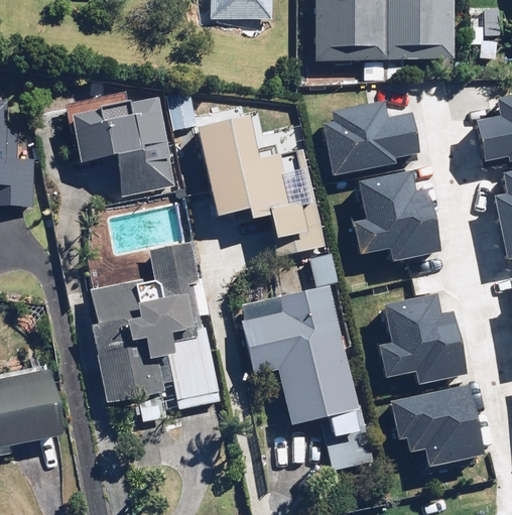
[(206,0),(206,18),(268,20),(268,0),(206,0)]
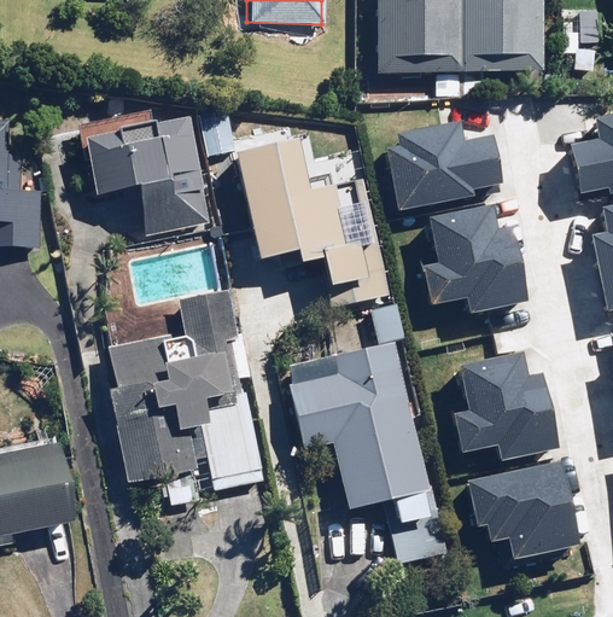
[(480,70),(486,70),(486,81),(498,81),(498,70),(543,70),(542,0),(374,0),(375,71),(459,70),(459,98),(480,97),(480,70)]
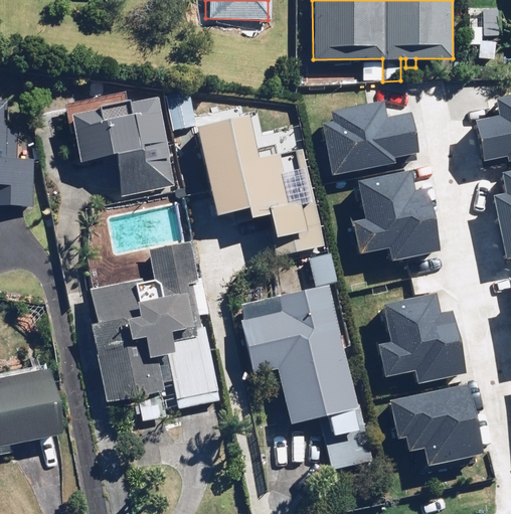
[(159,96),(125,102),(123,91),(64,102),(69,135),(77,133),(83,164),(116,158),(122,197),(175,188),(159,96)]
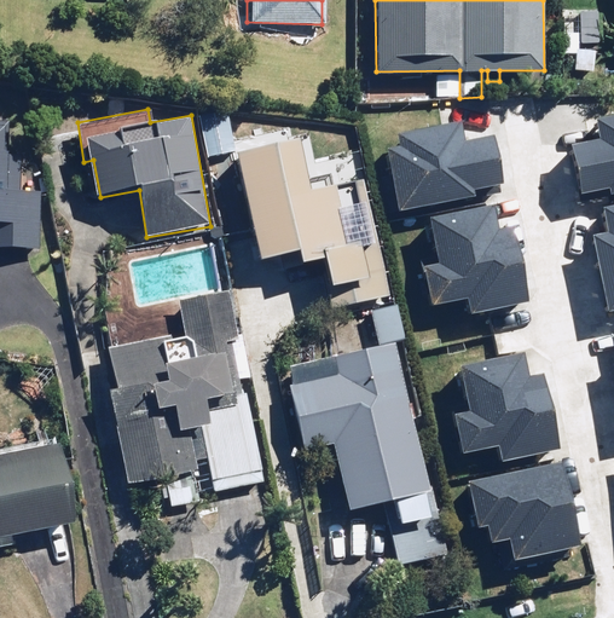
[(613,192),(613,115),(595,119),(598,139),(571,145),(580,192),(609,186),(610,194),(613,192)]
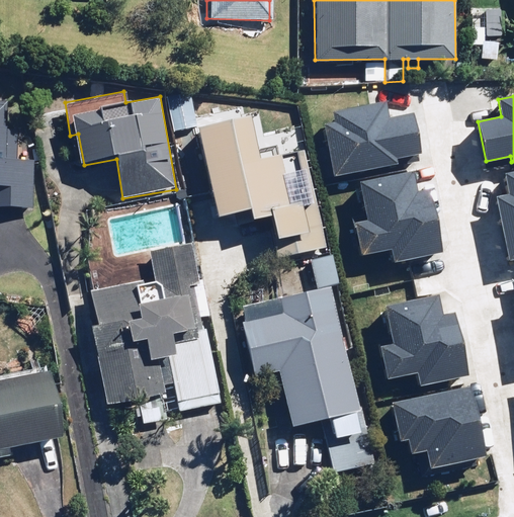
[(316,146),(323,179),(399,163),(398,157),(425,151),(417,112),(391,118),(387,99),(340,109),(342,118),(325,122),(329,143),(316,146)]
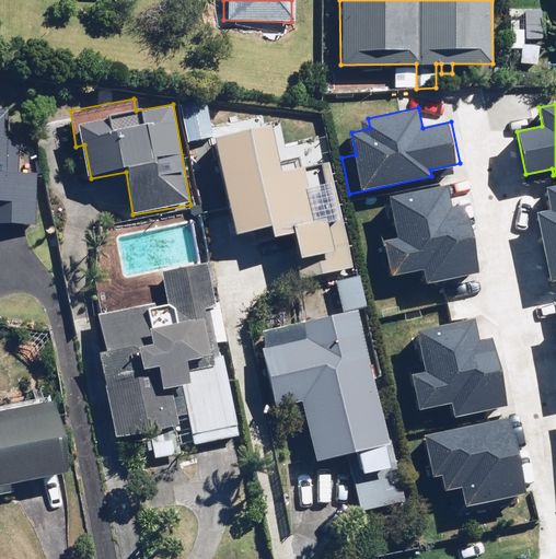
[(0,225),(34,228),(36,170),(10,169),(12,109),(0,108),(0,225)]
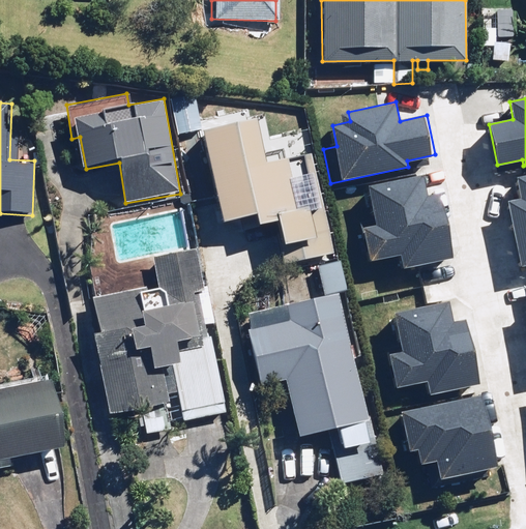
[(267,162),(260,118),(205,128),(222,221),(259,214),(260,223),(282,219),(286,242),(317,236),(312,207),(301,209),(292,156),(267,162)]
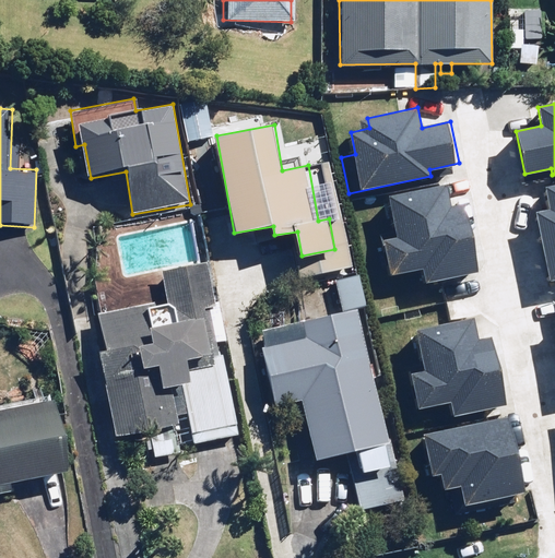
[(554,200),(554,209),(536,213),(548,280),(554,277),(554,183),(552,185),(554,200)]
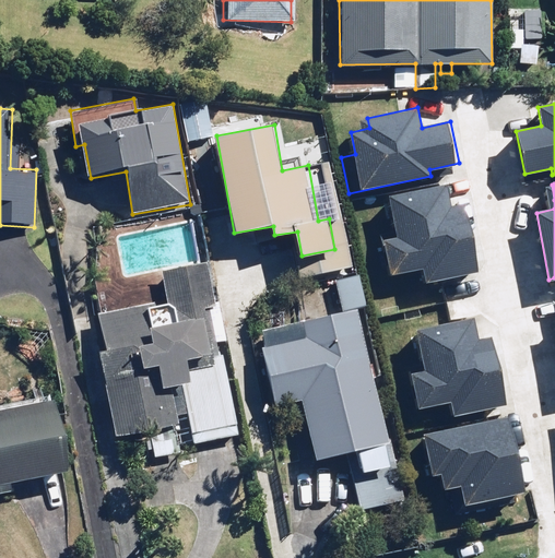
[(448,187),(390,196),(397,237),(384,239),(389,274),(423,269),(425,281),(477,272),(468,205),(451,209),(448,187)]
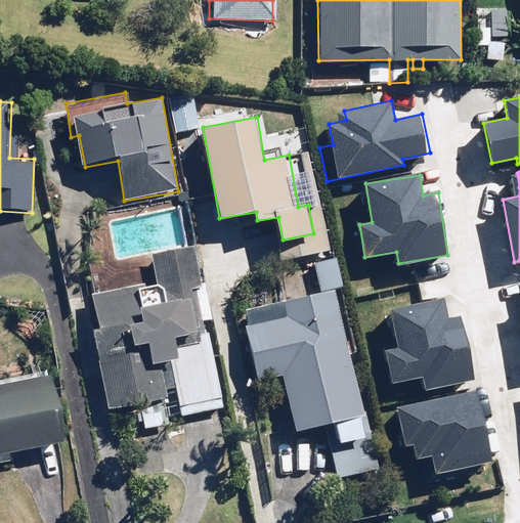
[(160,361),(170,359),(180,416),(223,408),(210,331),(200,333),(191,288),(202,287),(195,244),(147,252),(154,288),(163,286),(166,302),(142,306),(138,282),(88,292),(110,410),(167,400),(160,361)]
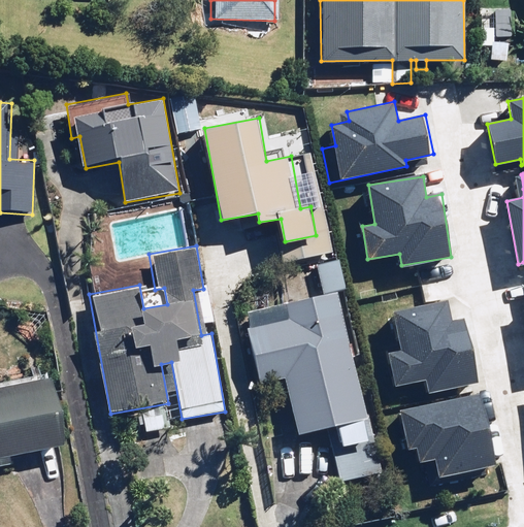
[(261,385),(286,379),(300,437),(324,431),(337,483),(381,471),(337,293),(276,308),(279,319),(247,327),(261,385)]
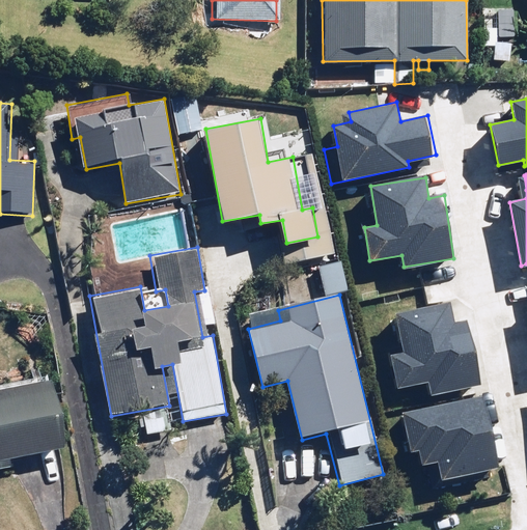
[(453,302),(397,312),(405,347),(389,351),(395,389),(432,383),(434,394),(483,385),(472,321),(458,324),(453,302)]
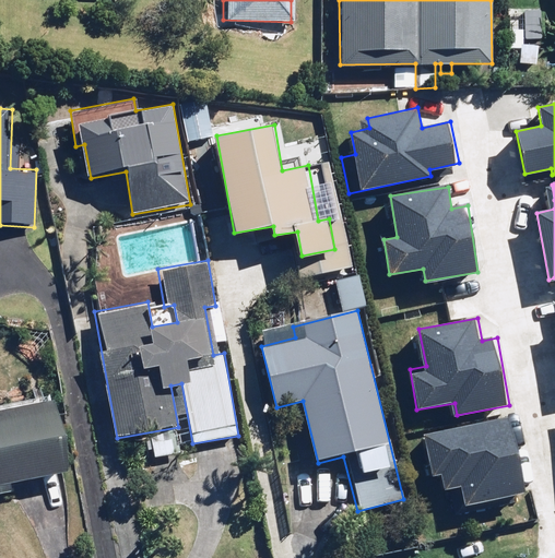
[(0,493),(10,494),(10,483),(68,470),(49,393),(0,404),(0,493)]
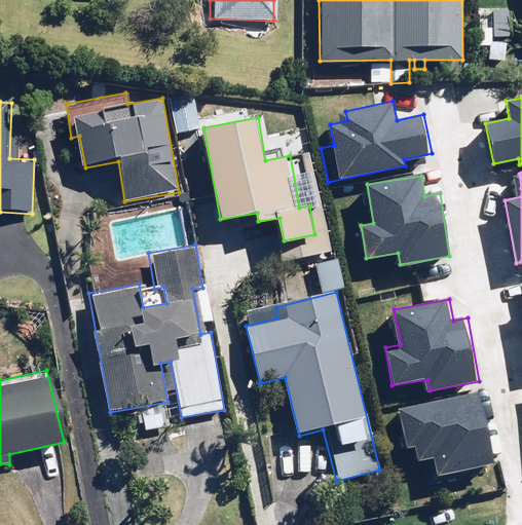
[(406,447),(415,445),(418,459),(434,456),(438,476),(494,464),(480,392),(399,409),(406,447)]
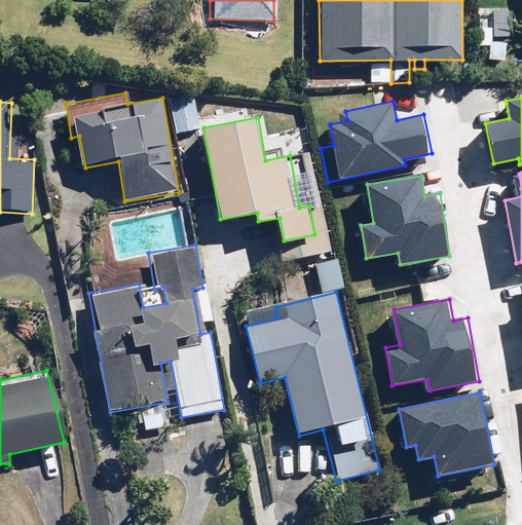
All buildings are outlined.
